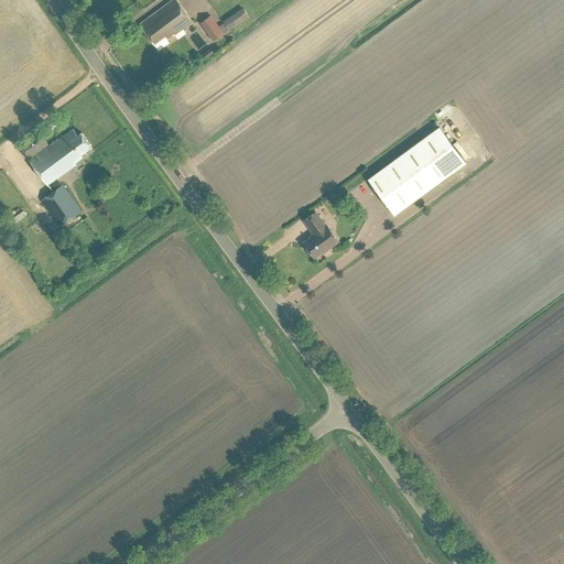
[(170,0),(140,22),(155,44),(166,35),(169,39),(175,34),(176,35),(195,21),(180,0),(170,0)]
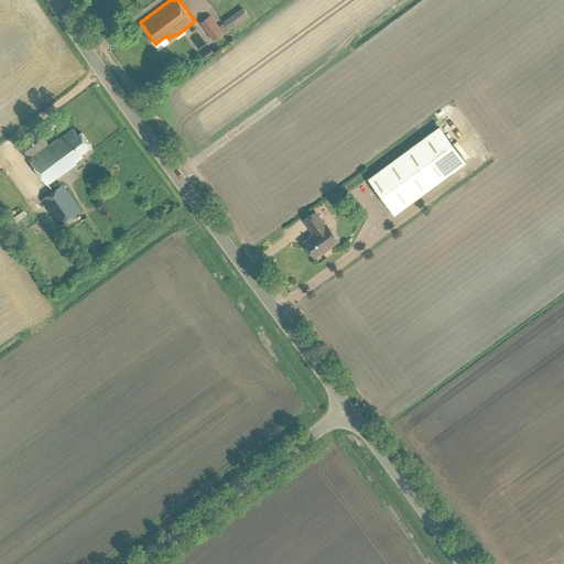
[(223,21),(228,30),(248,15),(242,8),(223,21)]
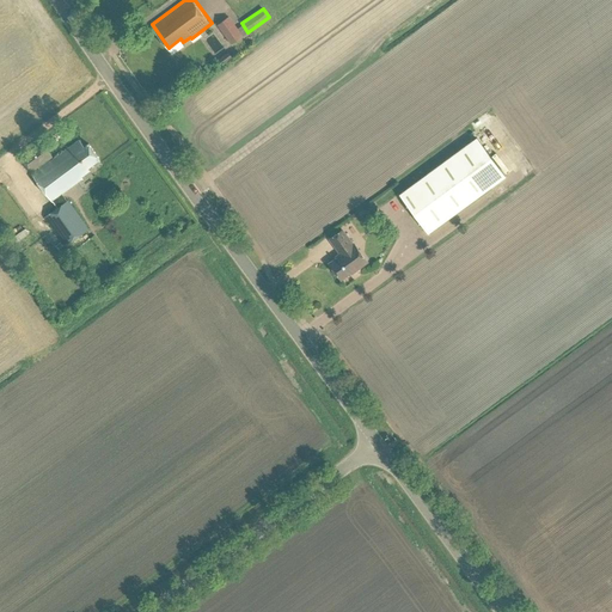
[(228,17),(216,25),(231,44),(243,36),(228,17)]
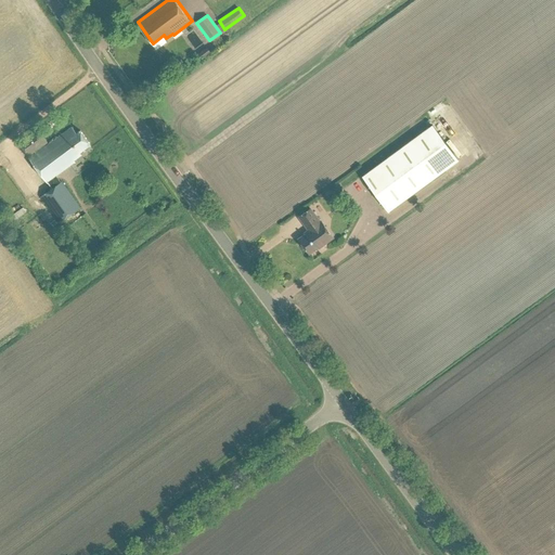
[(201,60),(210,53),(206,48),(197,54),(201,60)]
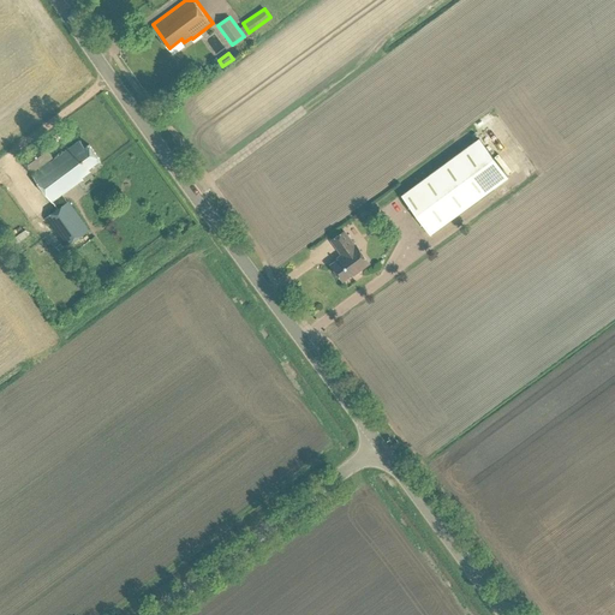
[(475,139),(401,195),(430,233),(507,175),(478,137),(475,139)]
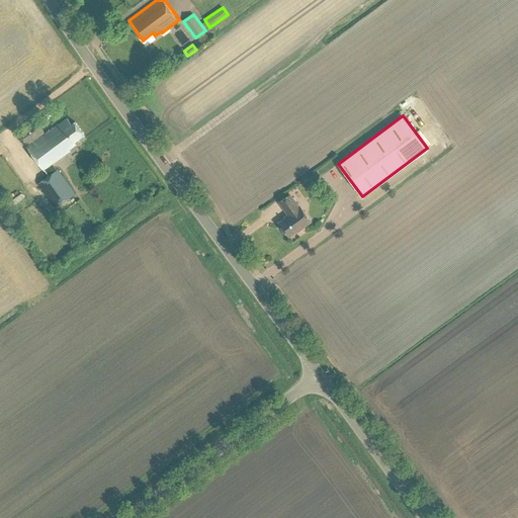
[(34,119),(16,134),(45,171),(46,171),(50,176),(37,183),(55,208),(75,194),(59,170),(58,170),(54,164),(71,151),(70,150),(77,145),(75,143),(85,136),(75,121),(72,123),(67,118),(42,137),(41,135),(45,133),(34,119)]
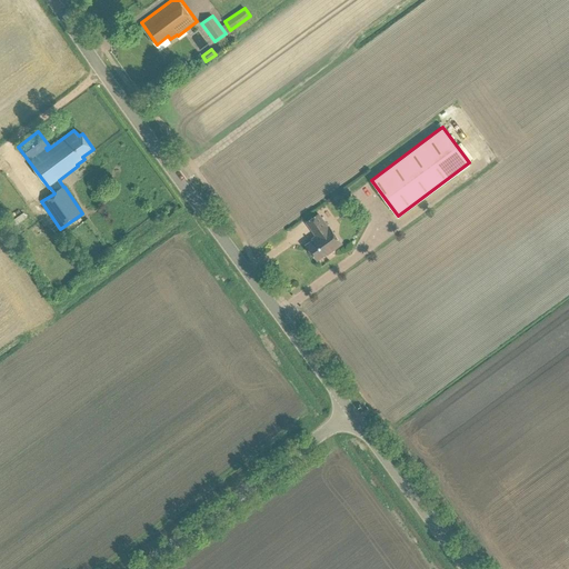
[(313,239),(307,245),(317,259),(327,251),(327,252),(341,242),(330,228),(329,228),(318,213),(307,222),(317,235),(312,238),(313,239)]
